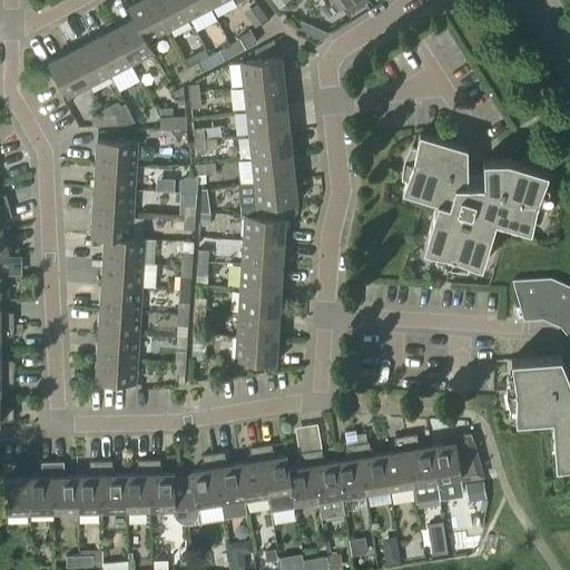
[(154,0),(143,0),(129,8),(135,18),(147,42),(170,30),(154,0)]
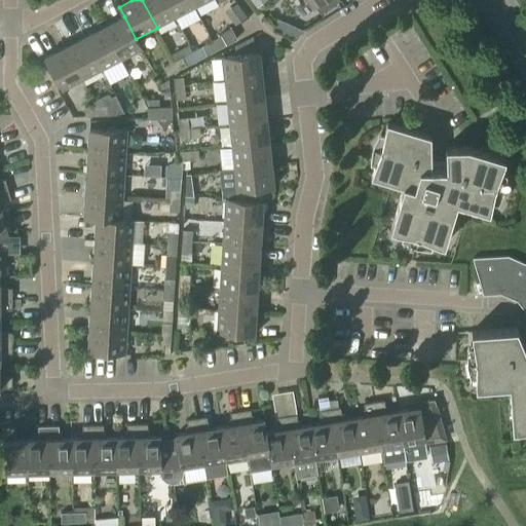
[(168,0),(142,0),(157,28),(176,19),(178,17),(168,0)]
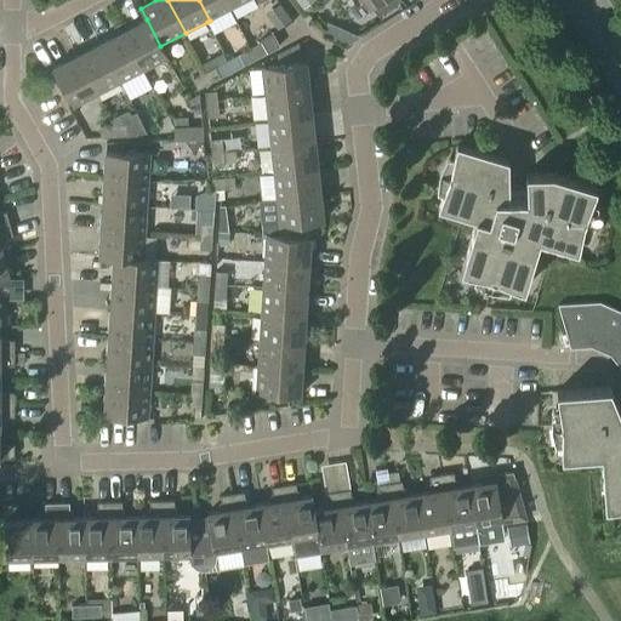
[(199,0),(210,21),(208,22),(214,35),(235,23),(229,10),(232,9),(227,0),(199,0)]
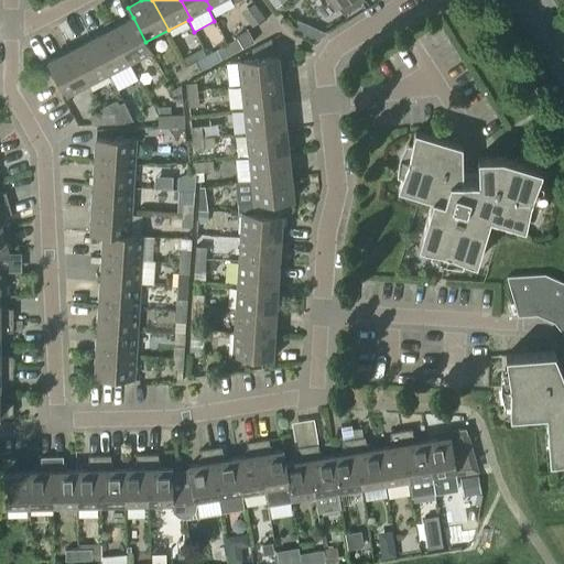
[(326,0),(335,12),(336,11),(342,18),(362,3),(360,0),(326,0)]
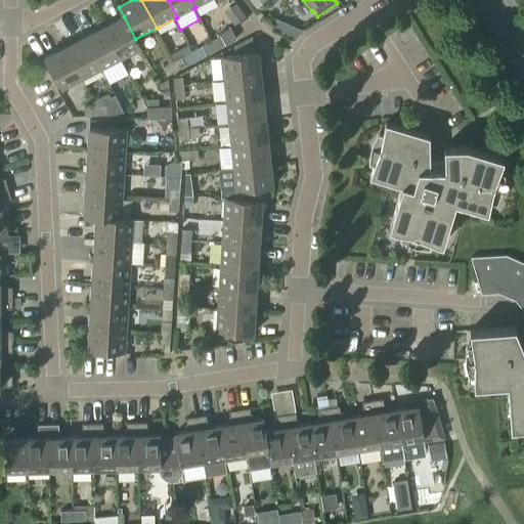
[(105,27),(123,59),(140,49),(135,39),(124,16),(105,26),(105,27)]
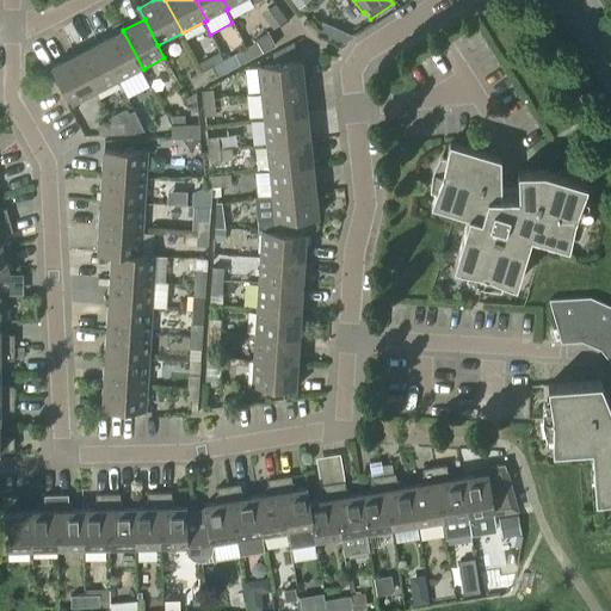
[(149,80),(143,69),(123,30),(102,42),(122,80),(128,91),(149,80)]
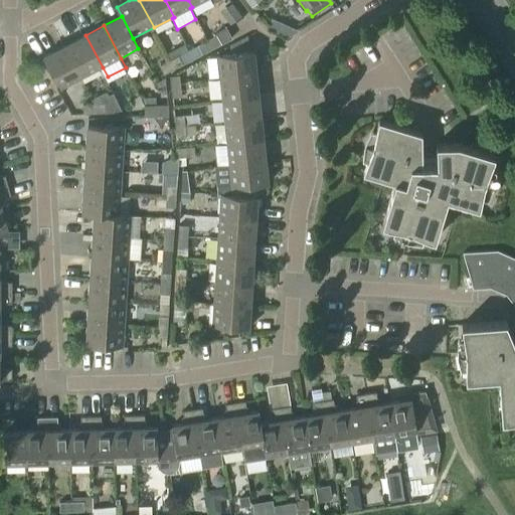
[(215,33),(216,35),(220,44),(231,38),(226,28),(215,33)]
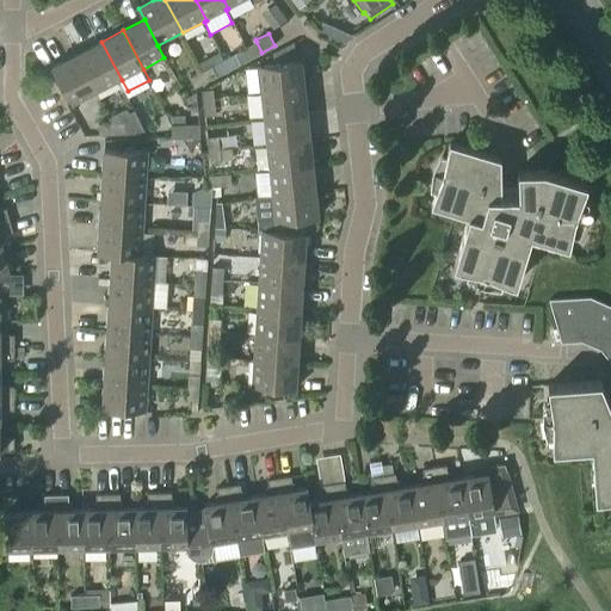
[(102,42),(76,55),(97,93),(122,80),(102,42)]
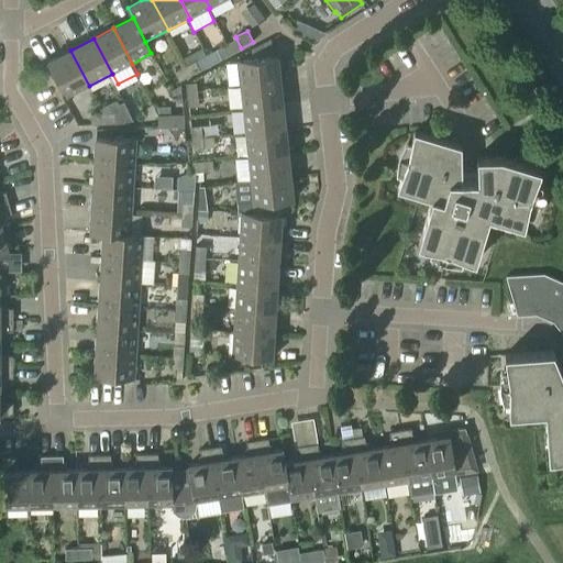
[(236,39),(228,42),(233,53),(241,48),(236,39)]
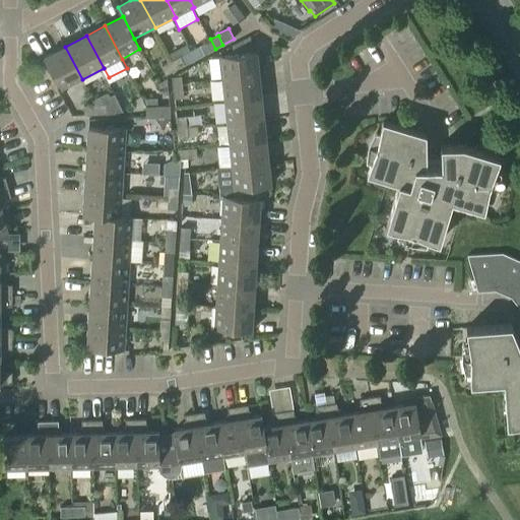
[(210,39),(192,49),(197,59),(204,55),(215,49),(210,39)]
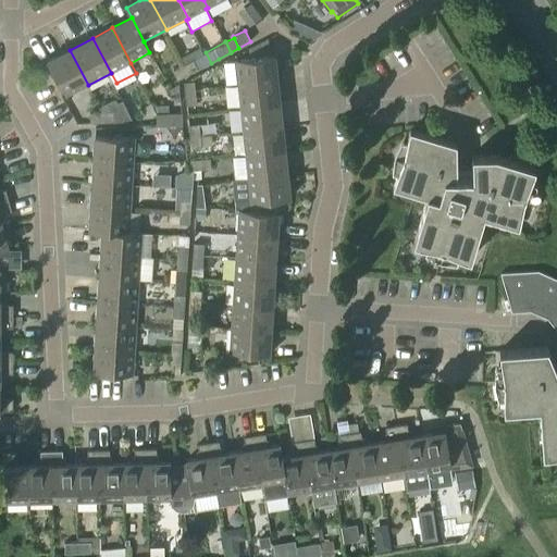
[(64,98),(88,85),(70,50),(46,63),(64,98)]
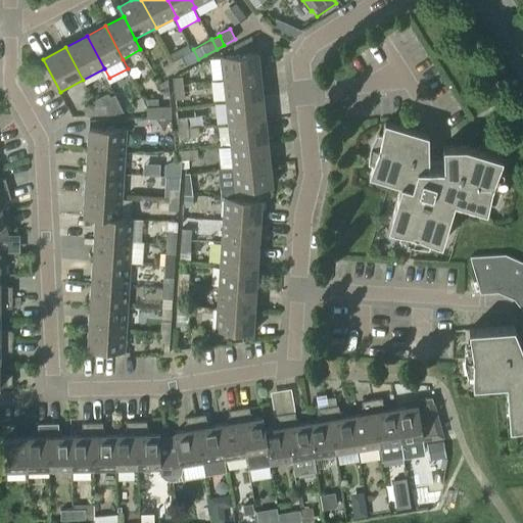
[(174,61),(179,70),(186,66),(198,59),(194,50),(174,61)]
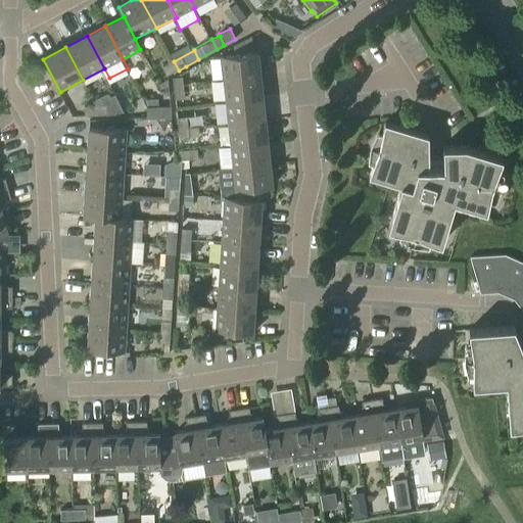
[(257,54),(222,58),(224,80),(259,76),(257,54)]
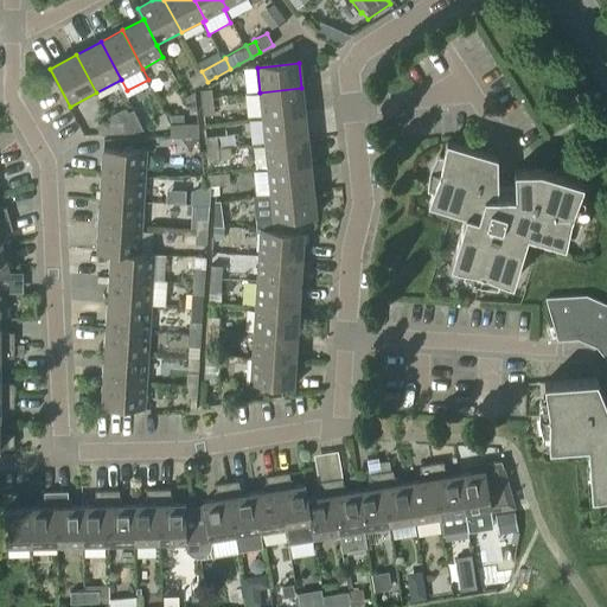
[(193,89),(208,82),(202,71),(187,78),(193,89)]
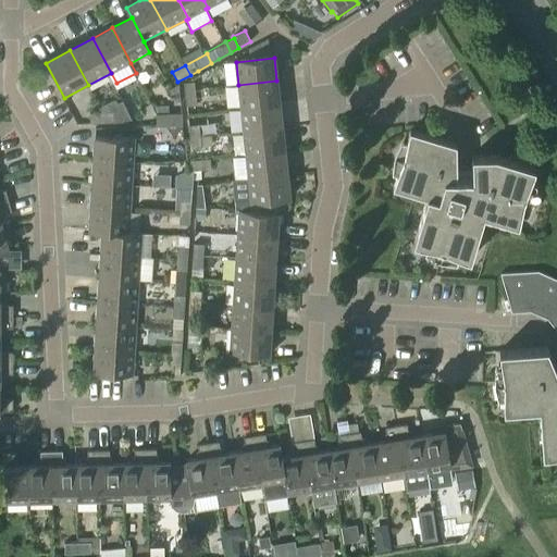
[(276,81),(238,85),(240,107),(279,102),(276,81)]
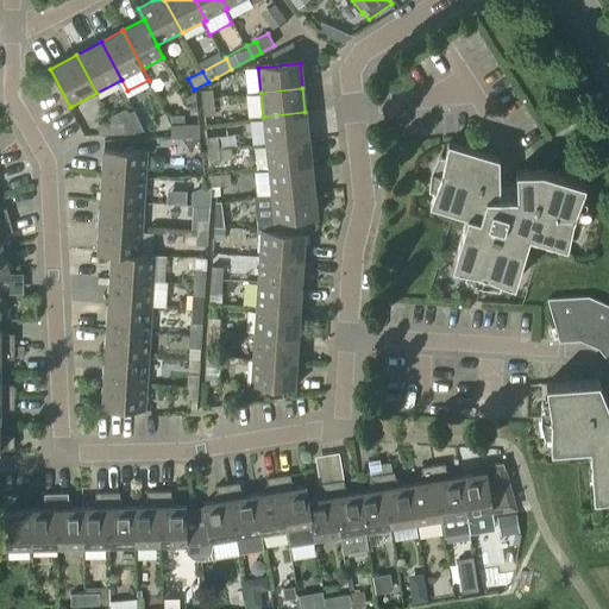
[(201,92),(202,105),(213,104),(212,90),(201,92)]
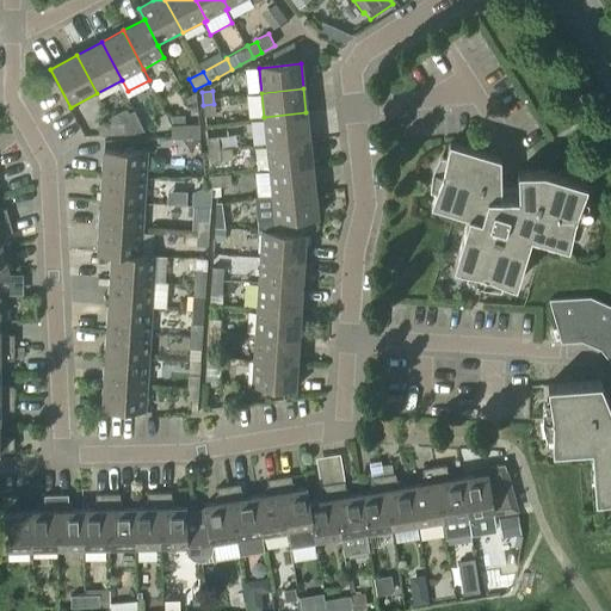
[(203,105),(204,118),(216,117),(214,104),(203,105)]
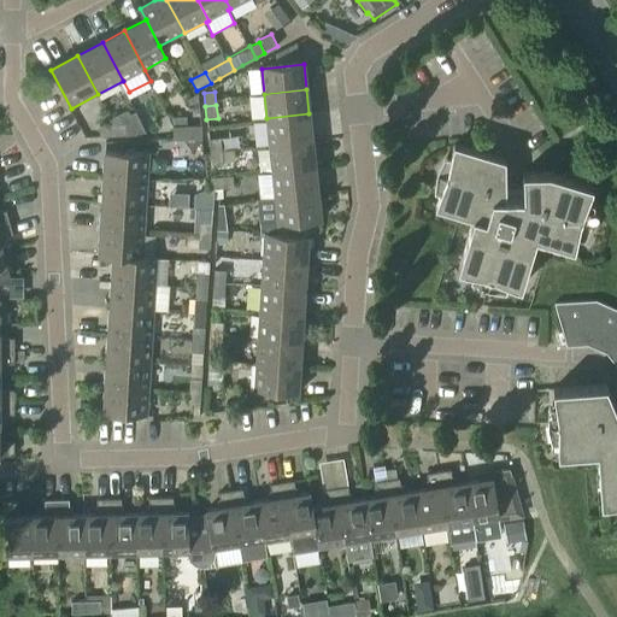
[(309,113),(266,118),(269,145),(312,140),(309,113)]
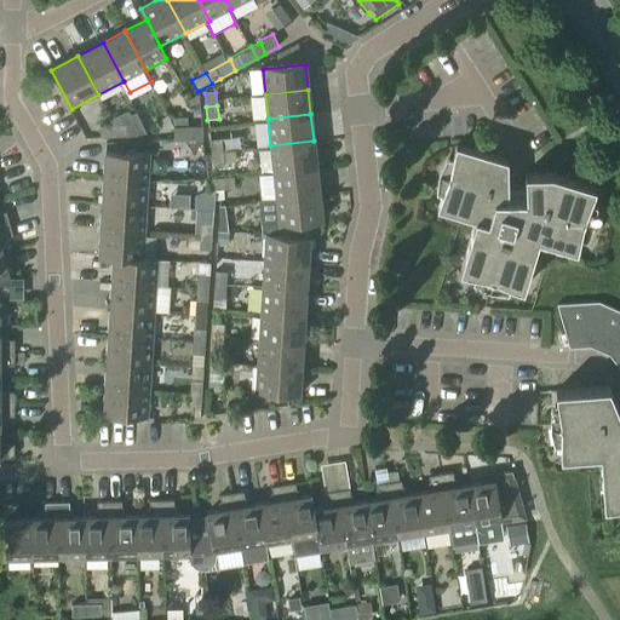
[(174,143),(188,142),(188,127),(188,119),(174,119),(174,128),(173,128),(174,143)]
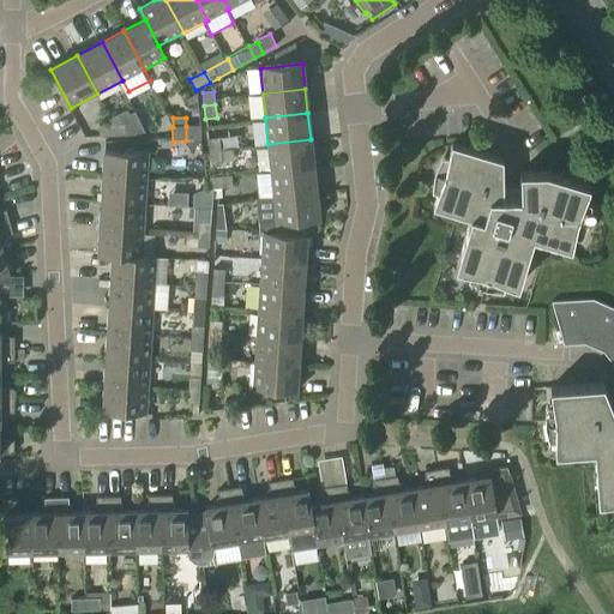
[(112,125),(98,126),(98,137),(112,137),(112,125)]
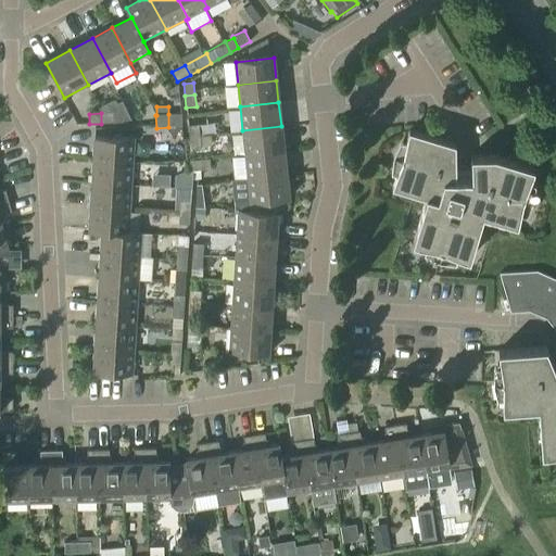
[(113,113),(101,113),(101,124),(113,123),(113,113)]
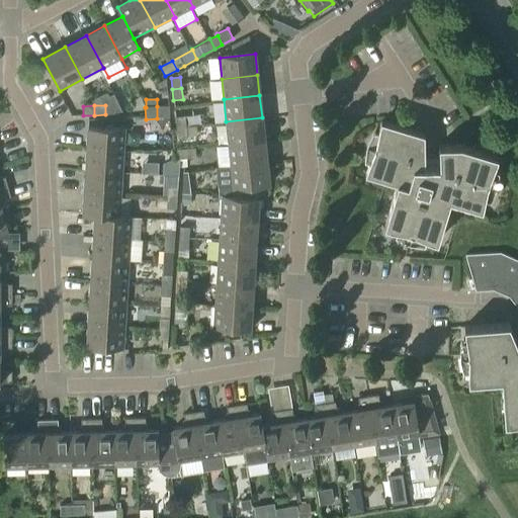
[(168,106),(157,106),(157,118),(169,118),(168,106)]
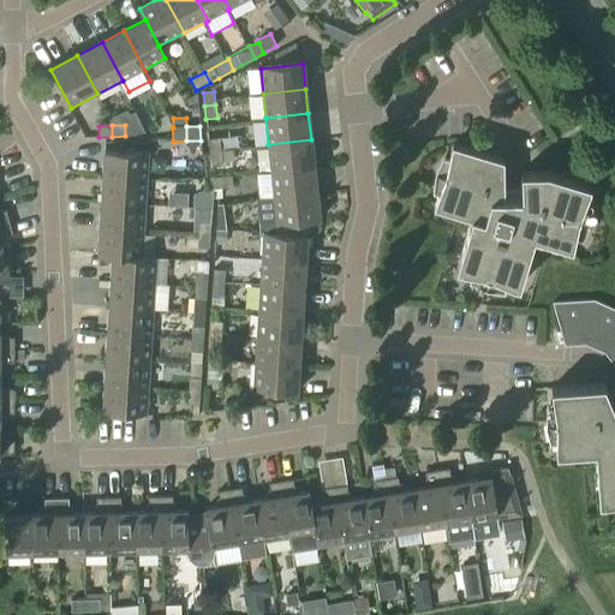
[(219,138),(208,139),(209,153),(221,151),(219,138)]
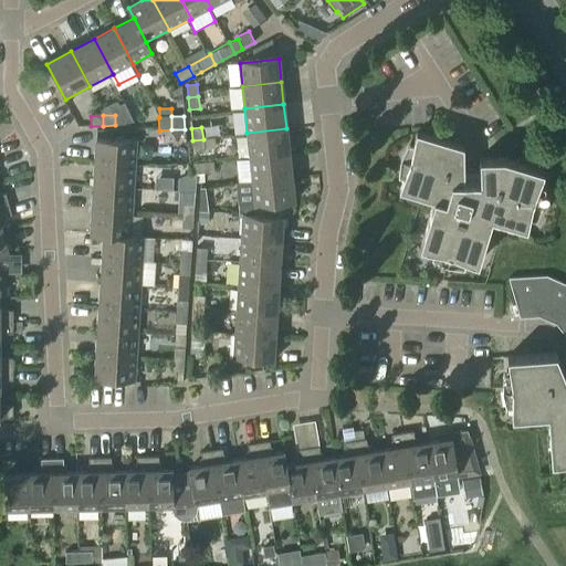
[(286,128),(247,133),(250,157),(289,152),(286,128)]
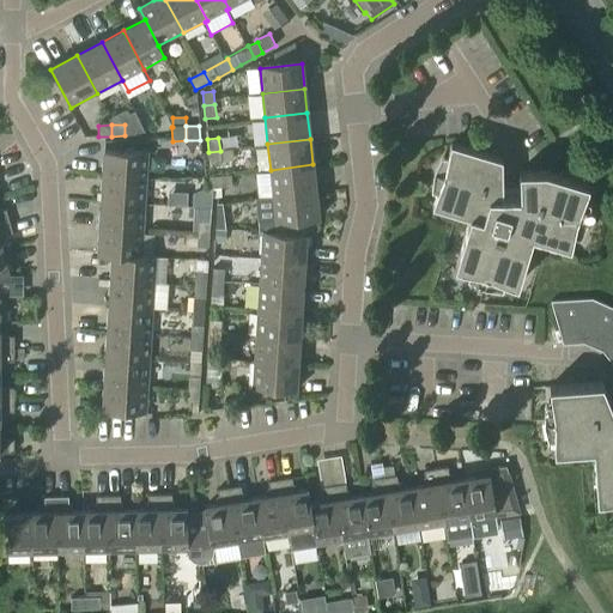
[(544,170),(522,171),(520,171),(520,196),(502,199),(501,157),(450,143),(431,205),(468,217),(455,266),(517,285),(532,236),(569,247),(588,184),(544,170)]
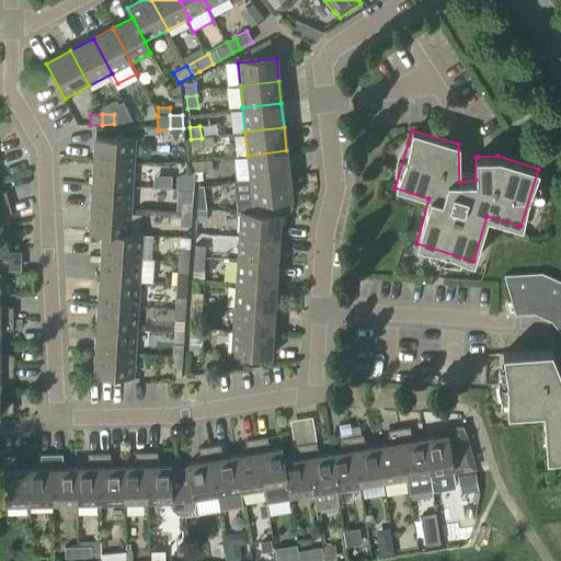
[(95,138),(94,161),(133,163),(134,140),(95,138)]
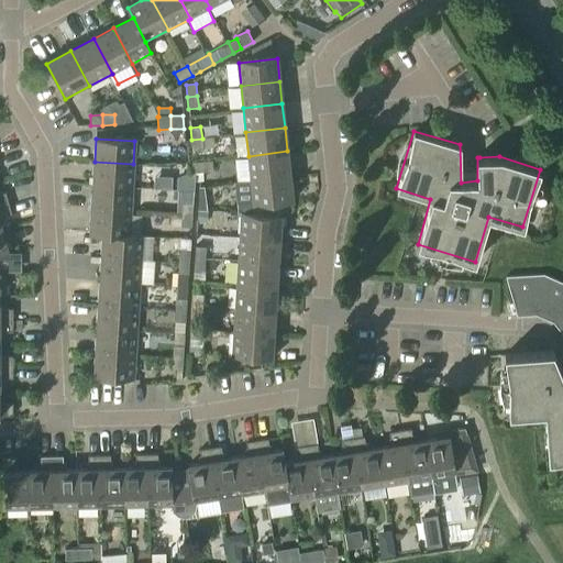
[(191,140),(194,152),(203,151),(202,139),(191,140)]
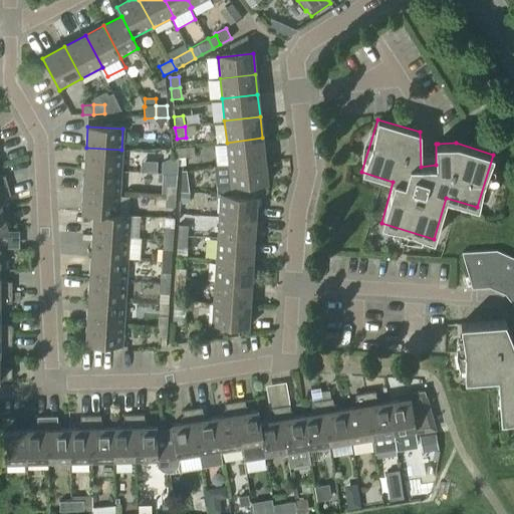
[(262,138),(227,143),(229,163),(264,161),(262,138)]
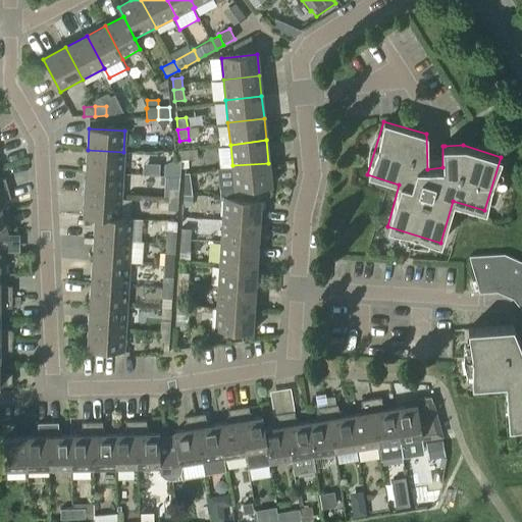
[(185,151),(187,160),(198,159),(197,149),(185,151)]
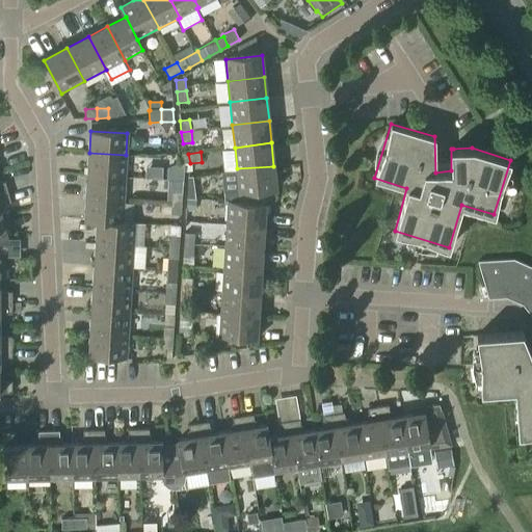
[(89,153),(88,176),(125,178),(126,155),(89,153)]
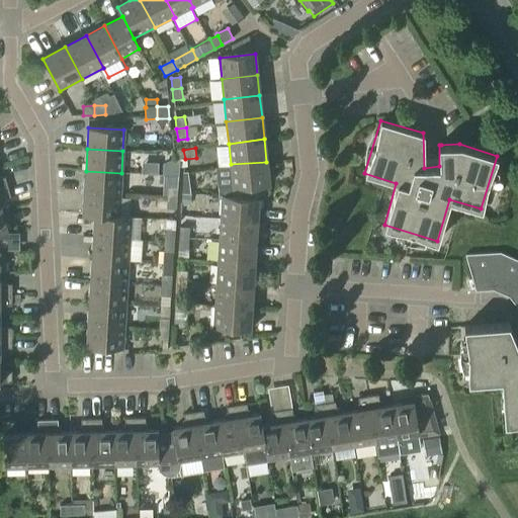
[(185,159),(183,150),(173,151),(174,158),(174,161),(178,160),(185,159)]
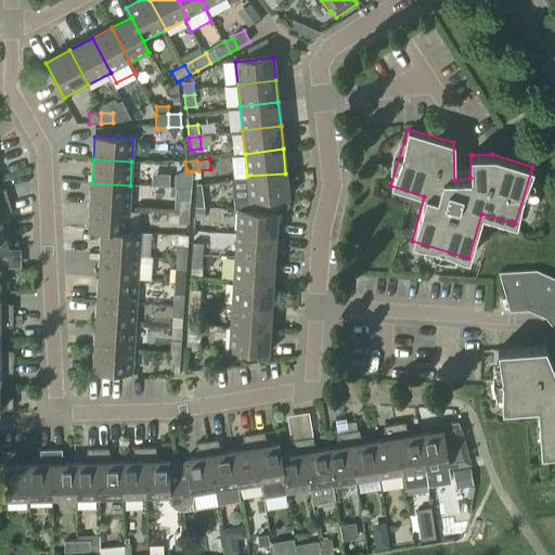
[(173,175),(173,188),(191,189),(191,171),(186,172),(186,169),(173,175)]
